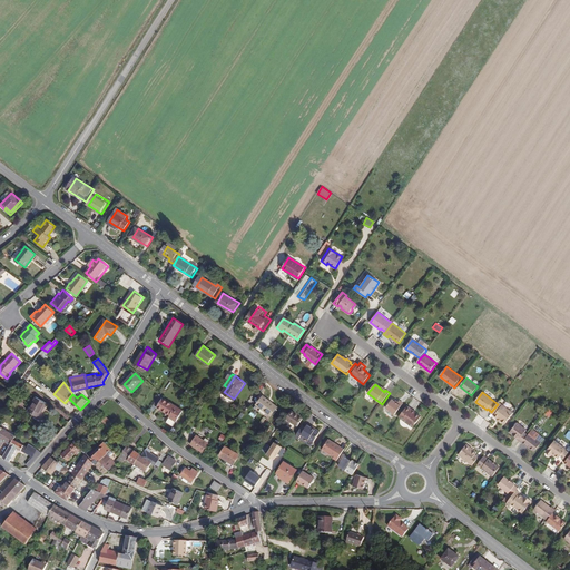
[(176,421),(183,410),(157,394),(151,404),(169,414),(168,416),(169,416),(175,421),(176,421)]
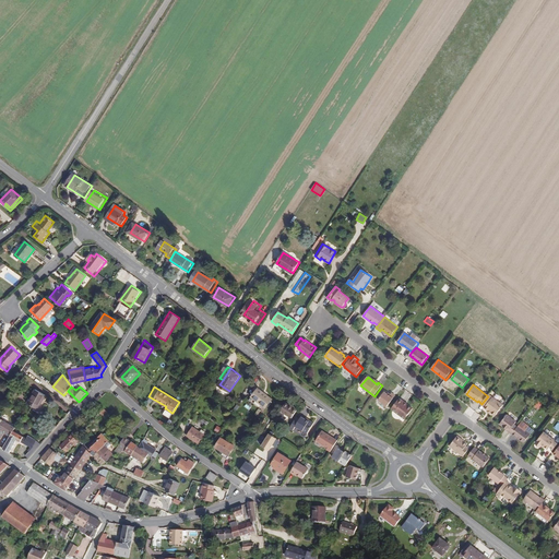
[(268,407),(273,399),(259,388),(252,397),(268,407)]
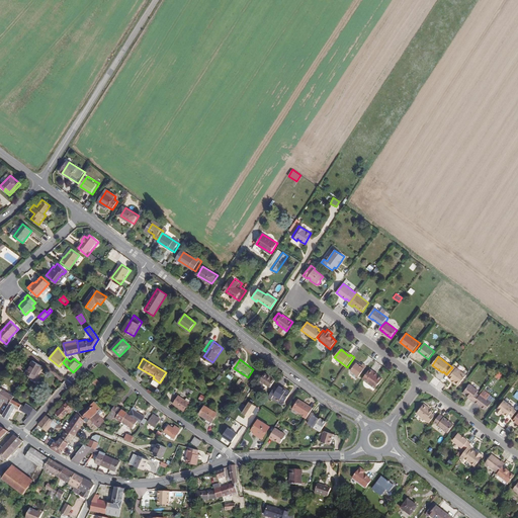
[(35,380),(44,366),(34,361),(26,374),(35,380)]
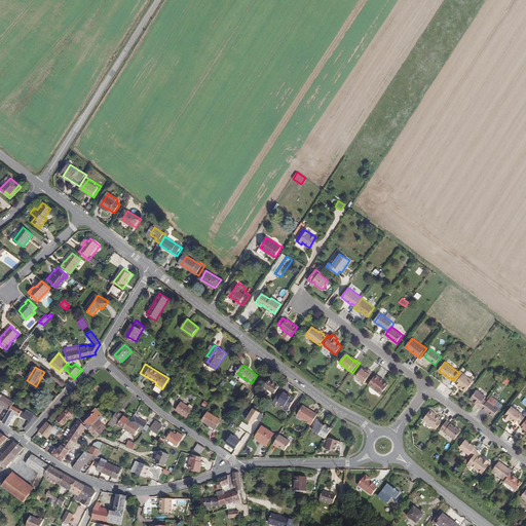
[(365,383),(373,373),(369,370),(367,373),(363,369),(357,377),(365,383)]
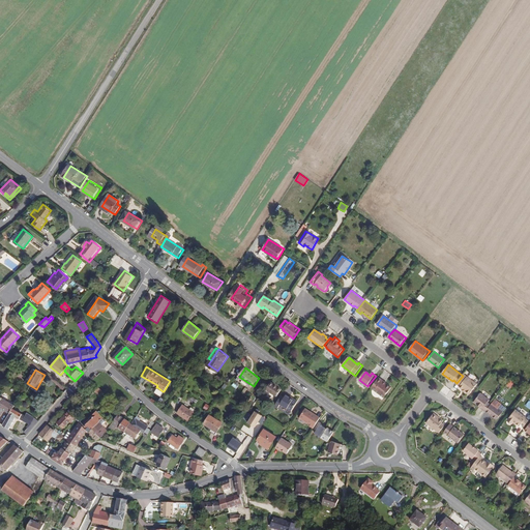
[(469,394),(477,383),(464,374),(463,376),(457,383),(461,386),(461,388),(469,394)]
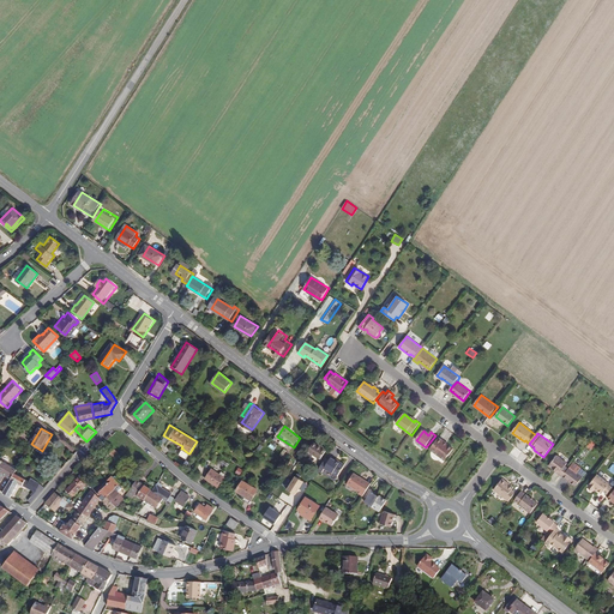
[(446,461),(455,449),(449,445),(447,445),(443,443),(444,441),(439,438),(431,450),(446,461)]
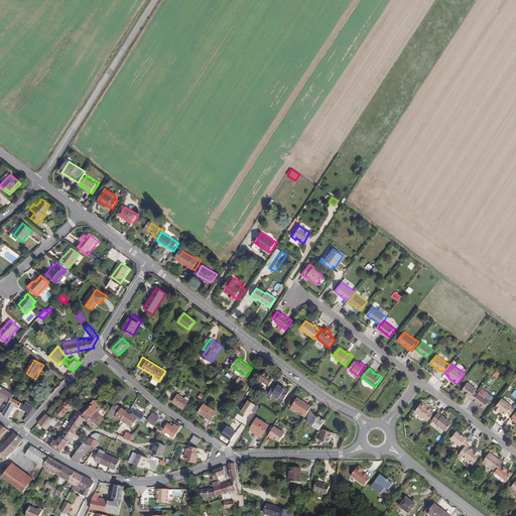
[(275,377),(264,370),(259,379),(270,385),(275,377)]
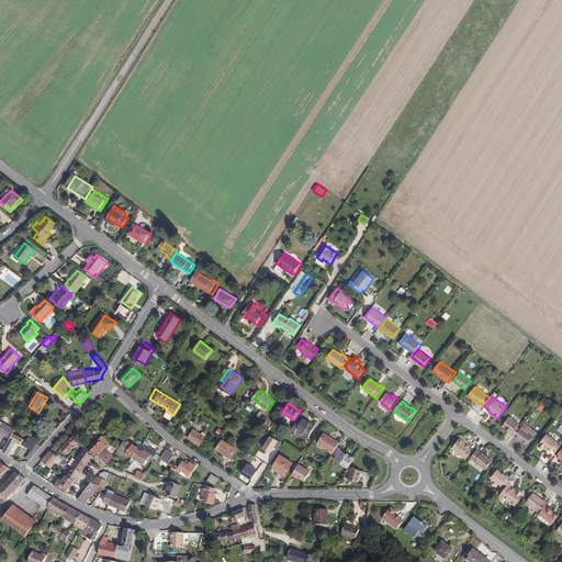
[(208,425),(210,420),(201,415),(199,419),(208,425)]
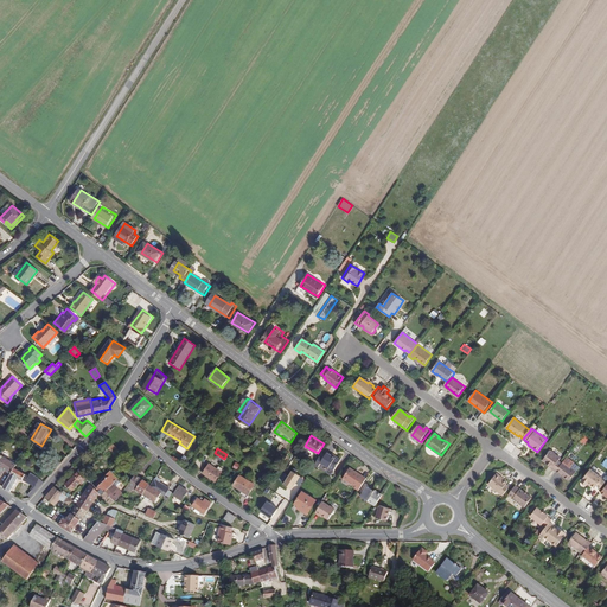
[(562,458),(551,451),(544,460),(553,466),(551,467),(557,472),(563,464),(560,461),(562,458)]
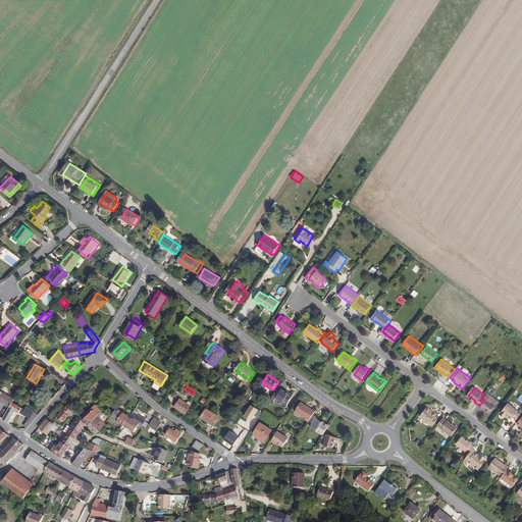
[(289,405),(295,395),(291,392),(290,393),(286,390),(282,388),(281,390),(278,388),(271,400),(275,402),(277,398),(289,405)]
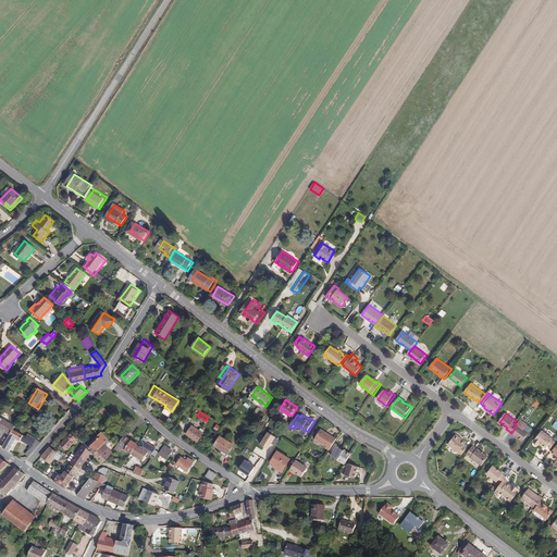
[(0,437),(5,431),(11,434),(14,429),(16,425),(14,424),(0,416),(0,437)]
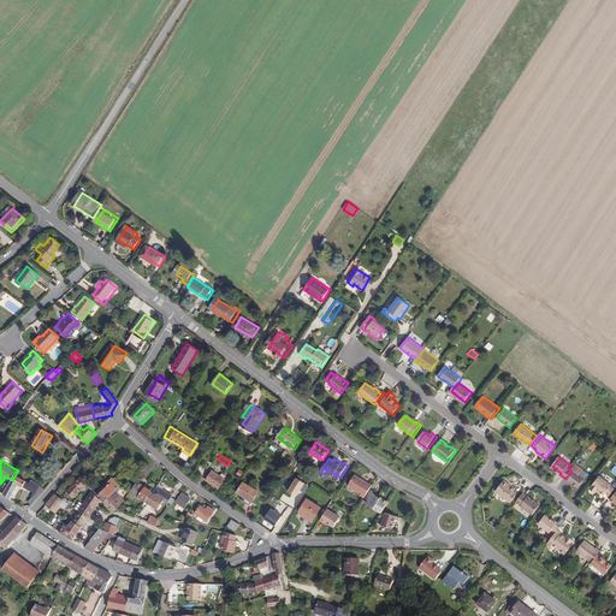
[(586,479),(576,472),(580,466),(576,463),(572,468),(573,469),(572,471),(566,479),(579,489),(586,479)]
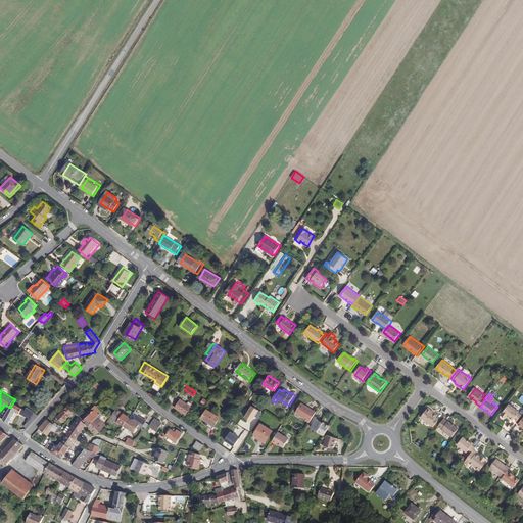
[(188,413),(193,405),(183,397),(178,406),(188,413)]
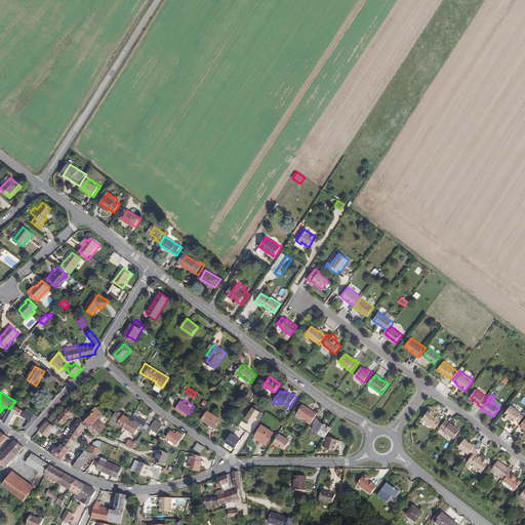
[(26,412),(13,404),(10,409),(3,421),(9,425),(16,413),(29,419),(27,422),(28,423),(24,430),(26,432),(27,432),(40,416),(28,409),(26,412)]
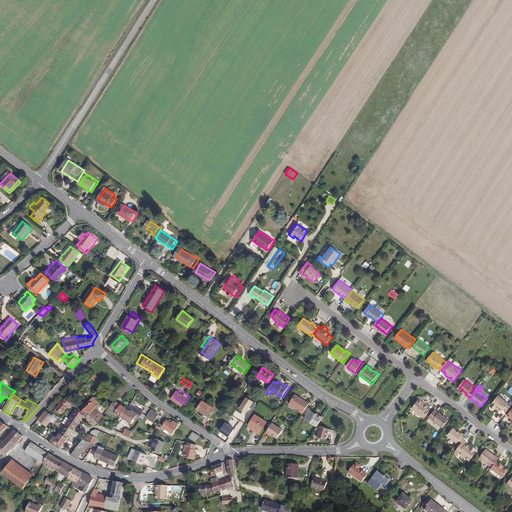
[(302,413),(309,403),(295,394),(289,402),(300,409),(299,411),(302,413)]
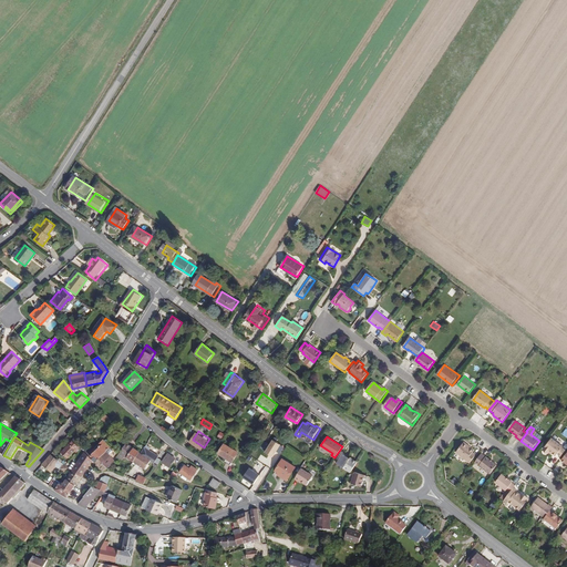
[(566,450),(564,447),(564,446),(553,439),(545,449),(549,453),(550,452),(557,456),(559,454),(563,456),(566,450)]
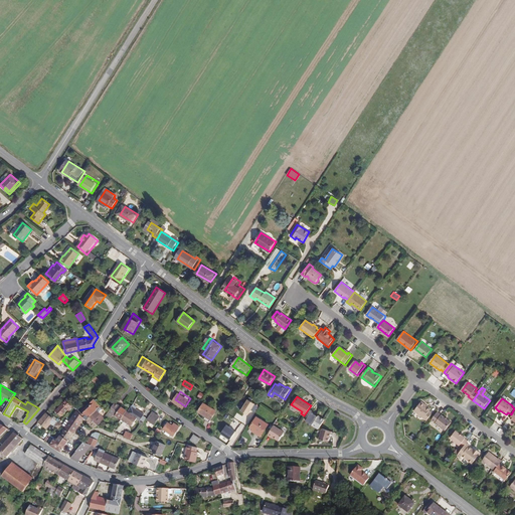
[(62,415),(72,405),(71,404),(67,400),(66,399),(56,410),(62,415)]
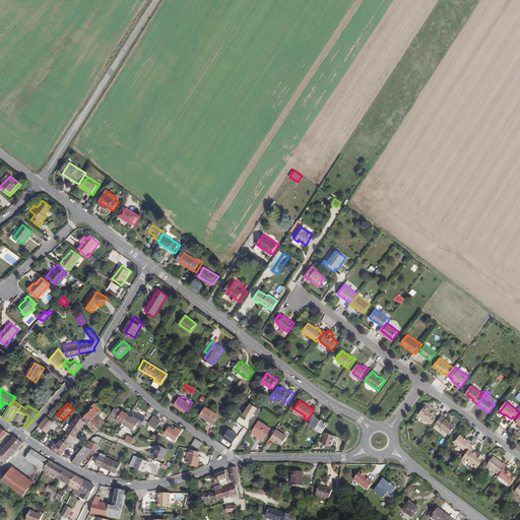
[(98,413),(102,410),(96,405),(95,403),(91,407),(92,408),(83,417),(88,423),(98,413)]
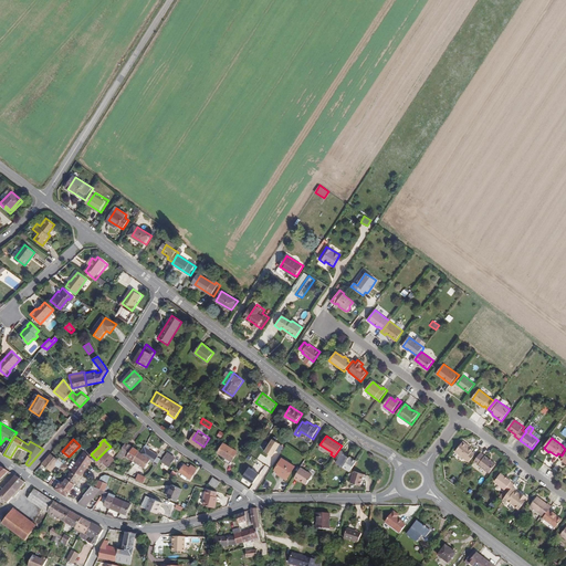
[(281,444),(272,440),(264,452),(273,457),(281,444)]
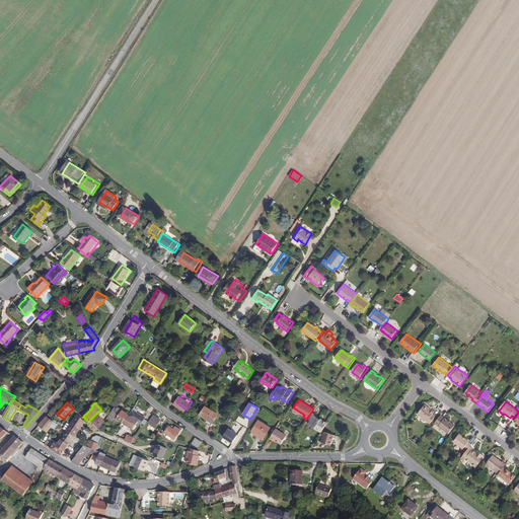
[(429,424),(435,416),(432,414),(433,412),(424,404),(417,414),(429,424)]
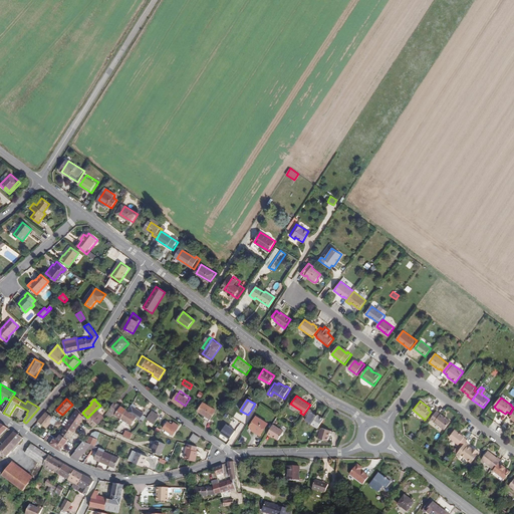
[(121,419),(127,410),(115,402),(107,414),(106,415),(111,418),(114,414),(121,419)]
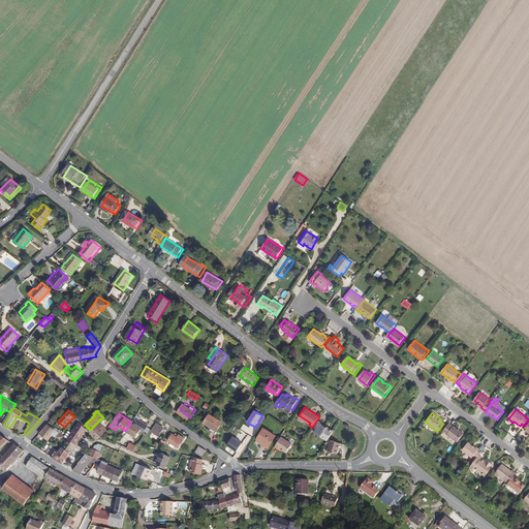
[(217,431),(223,422),(211,413),(206,421),(213,426),(212,428),(217,431)]
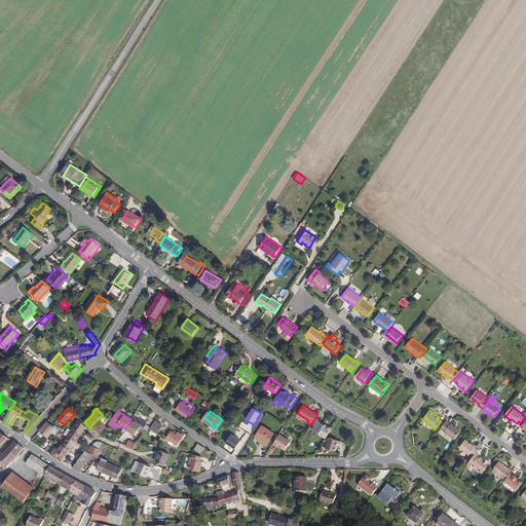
[(147,424),(148,423),(135,414),(134,416),(132,420),(130,419),(124,428),(136,435),(140,427),(143,429),(147,424)]
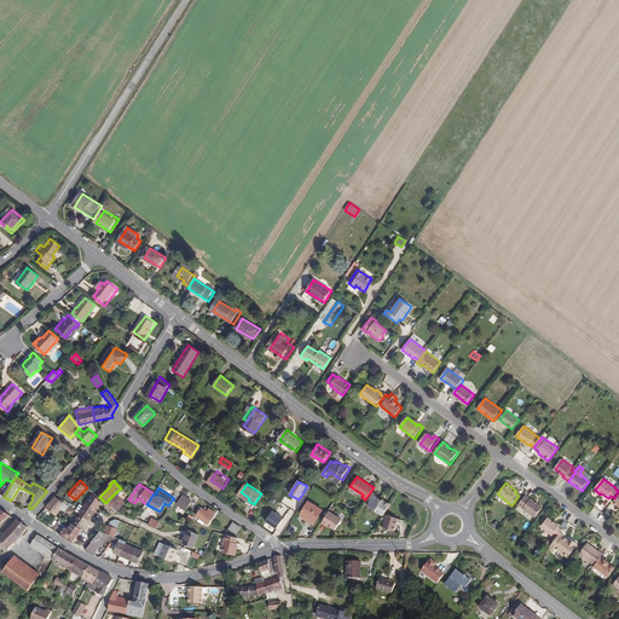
[(92,516),(102,502),(91,491),(85,499),(88,502),(82,510),(80,509),(79,512),(80,514),(90,520),(92,516)]
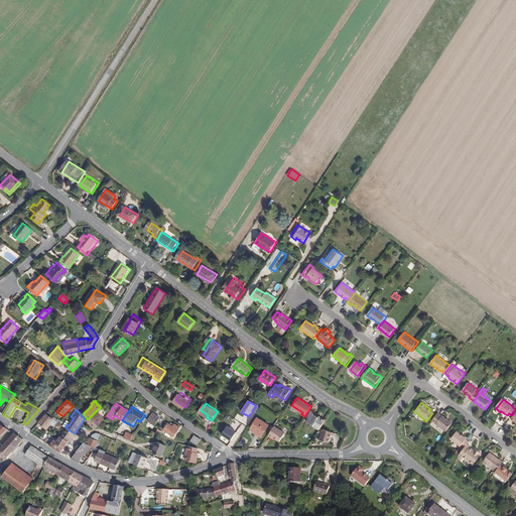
[(103,423),(105,419),(101,416),(102,415),(97,410),(88,419),(87,420),(95,428),(99,425),(103,423)]
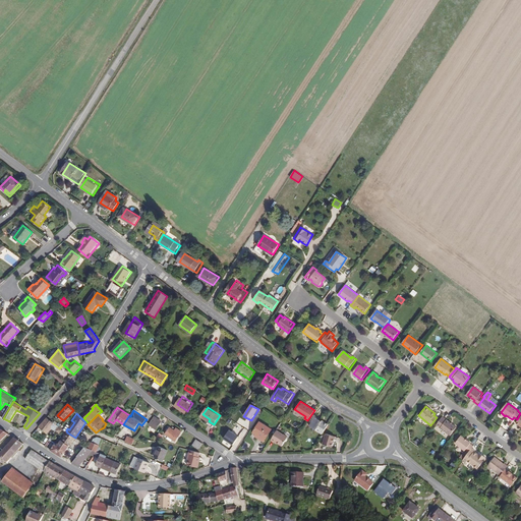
[(53,421),(48,417),(47,416),(43,421),(49,426),(53,421)]
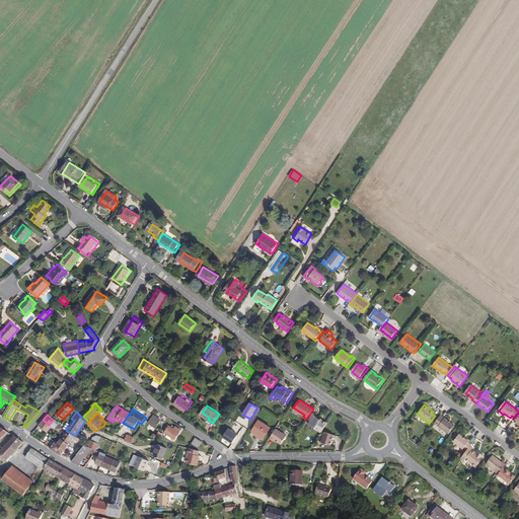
[(322,431),(326,423),(314,415),(308,424),(321,432),(322,431)]
